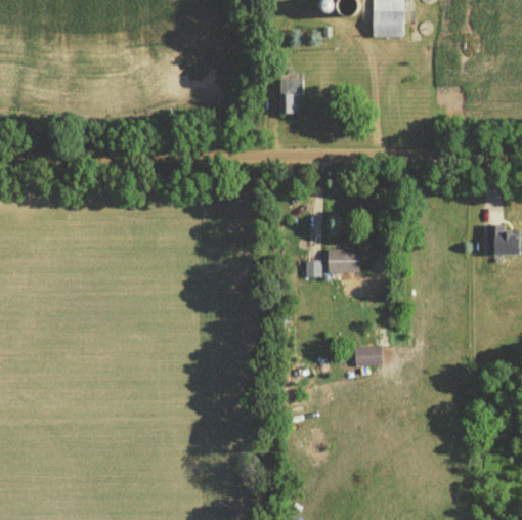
[(404,37),(404,0),(374,0),(374,37),(404,37)]
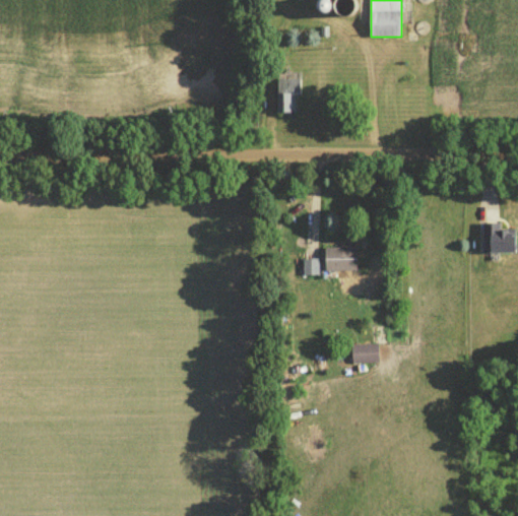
[(302,94),(302,72),(277,72),(277,113),(298,113),(298,94),(302,94)]
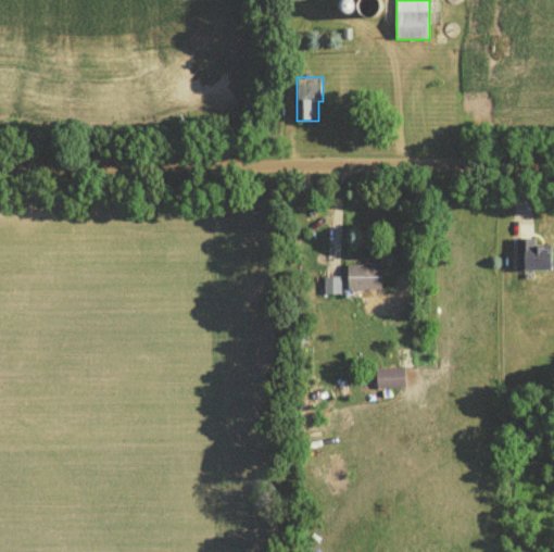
[(523,271),(551,271),(551,246),(536,246),(536,239),(523,239),(523,271)]
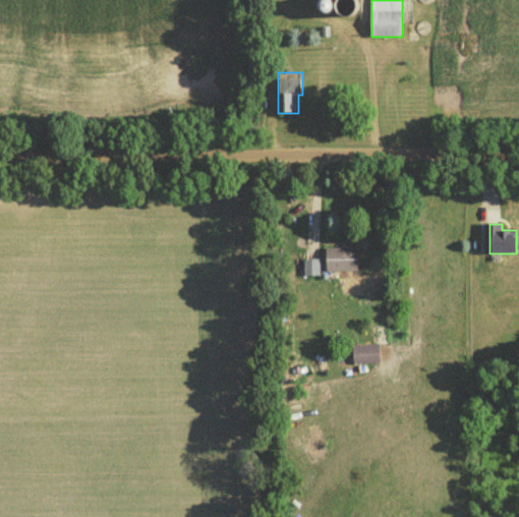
[(358,272),(358,246),(326,246),(326,272),(358,272)]
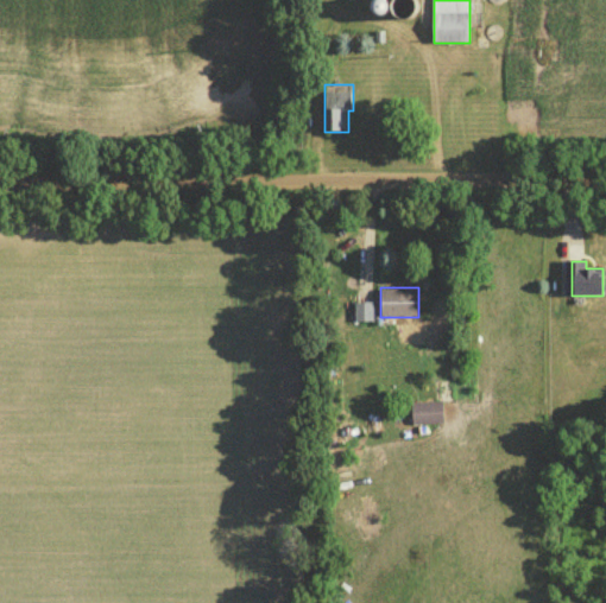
[(373,321),(373,303),(357,303),(357,321),(373,321)]
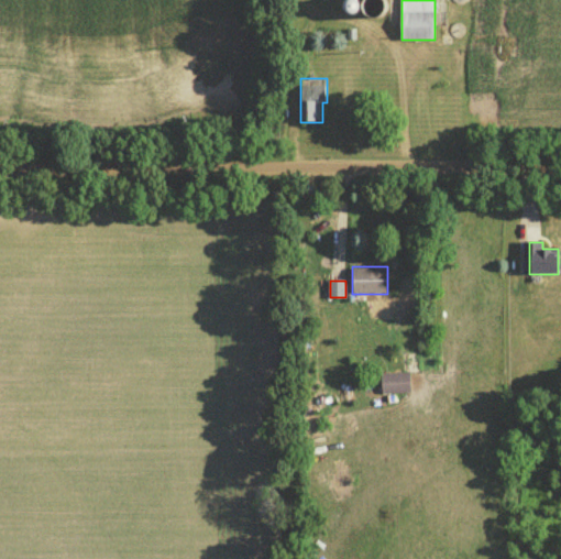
[(410,374),(382,374),(382,394),(410,394),(410,374)]
